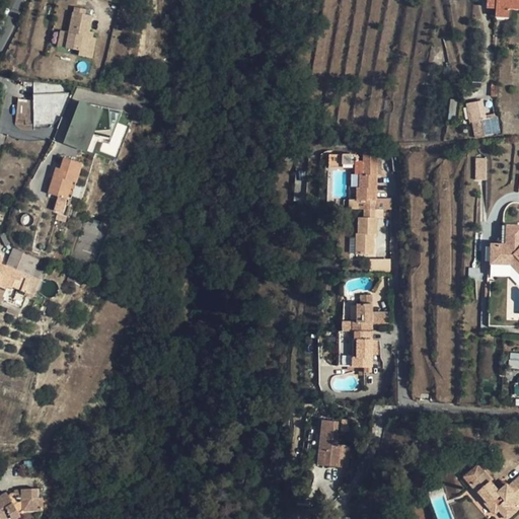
[(518,0),(487,0),(487,7),(496,7),(495,16),(509,17),(509,8),(518,8),(518,0)]
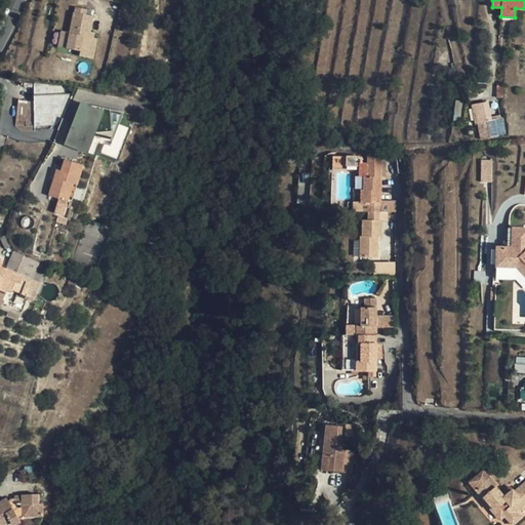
[(89,14),(78,12),(73,32),(69,47),(82,51),(81,55),(95,59),(99,39),(96,38),(88,36),(89,33),(91,33),(92,32),(95,16),(89,14)]
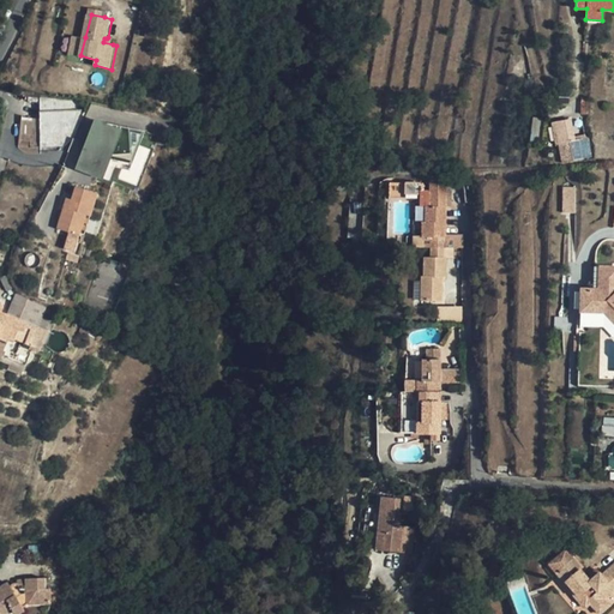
[(71,54),(80,55),(85,37),(74,35),(71,54)]
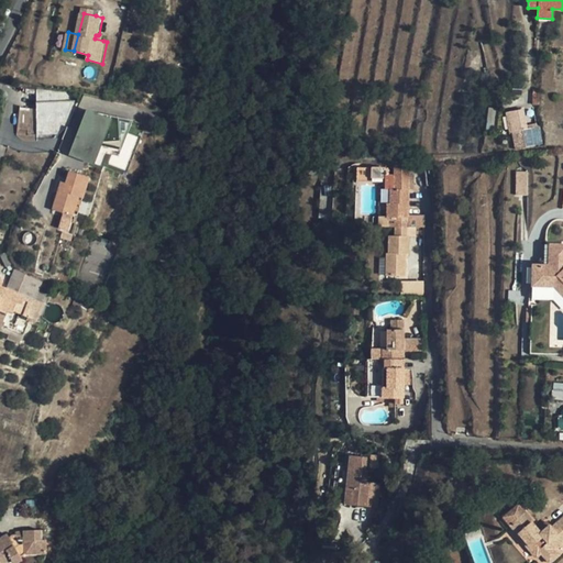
[(73,101),(72,94),(36,89),(36,127),(28,127),(29,135),(65,133),(78,101),(73,101)]
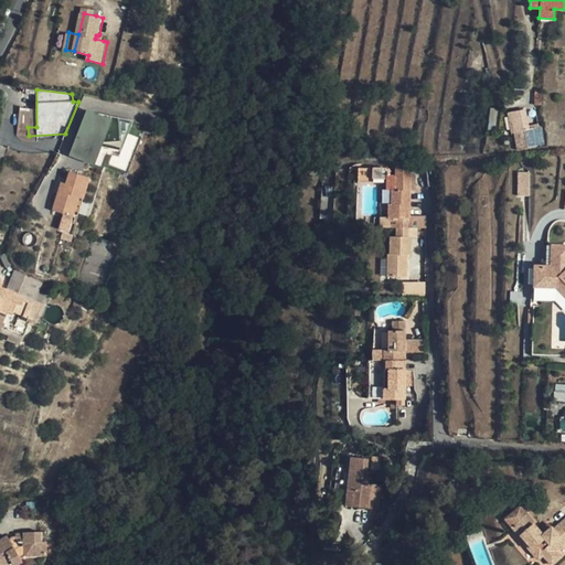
[(526,109),(523,110),(528,130),(540,128),(539,124),(530,126),(526,109)]
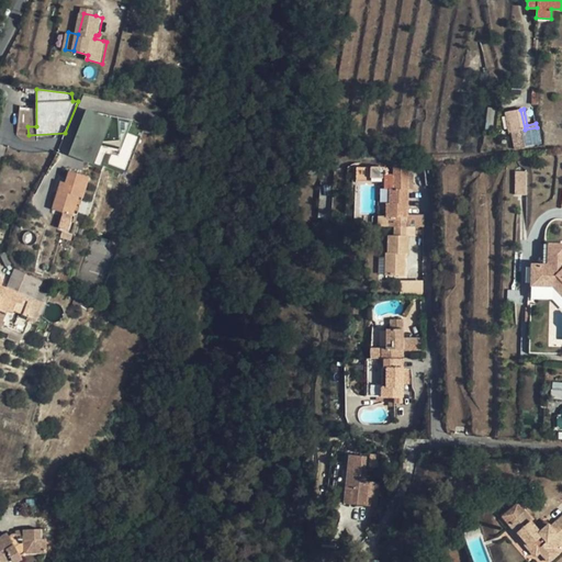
[(525,130),(520,110),(505,112),(508,133),(512,132),(515,149),(541,144),(539,127),(537,127),(525,130)]
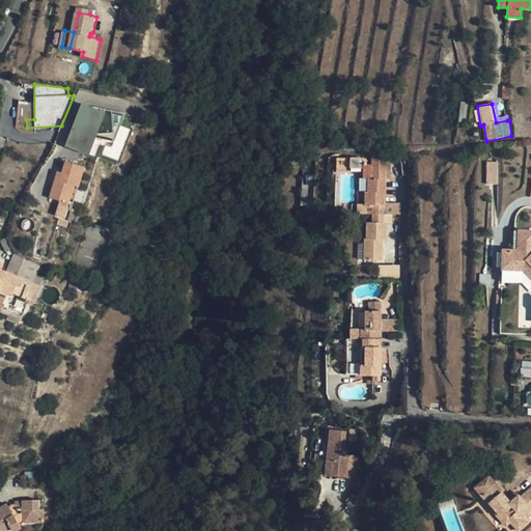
[(94,110),(87,106),(68,145),(89,155),(96,139),(107,115),(94,110)]
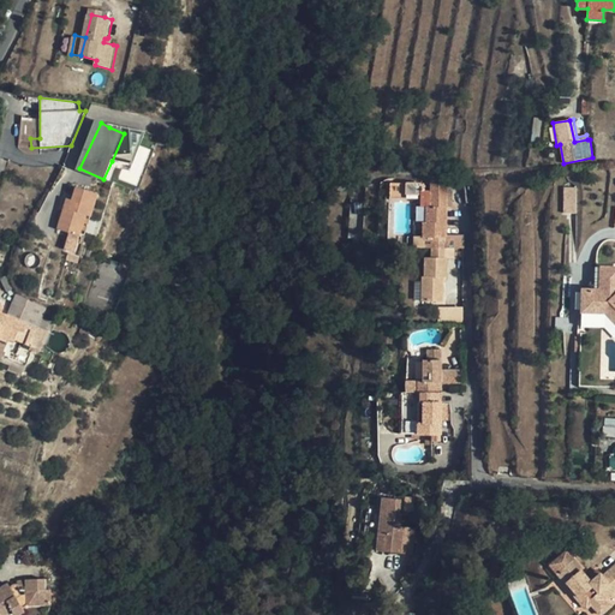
[(109,125),(109,127),(124,133),(112,161),(135,169),(149,136),(109,125)]
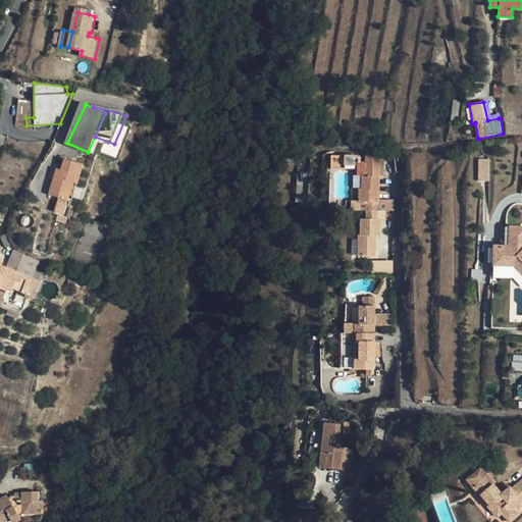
[(355,168),(355,156),(344,156),(344,168),(355,168)]
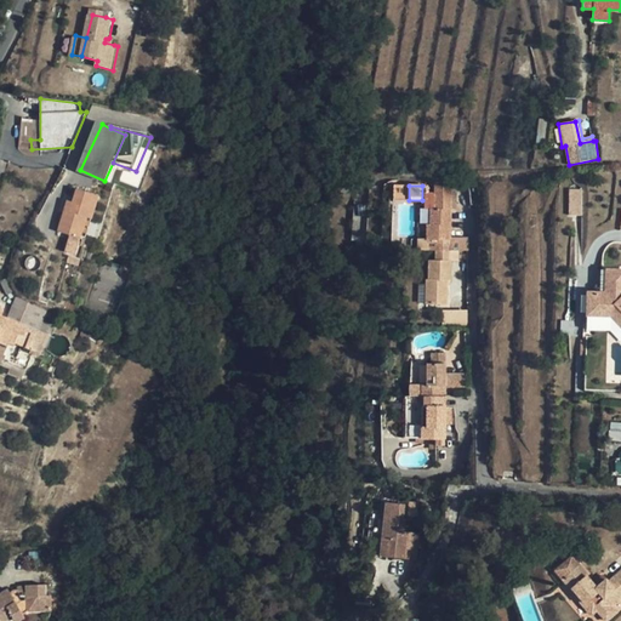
[(98,195),(77,188),(73,201),(69,211),(64,210),(58,232),(69,234),(80,238),(80,237),(85,238),(98,195)]
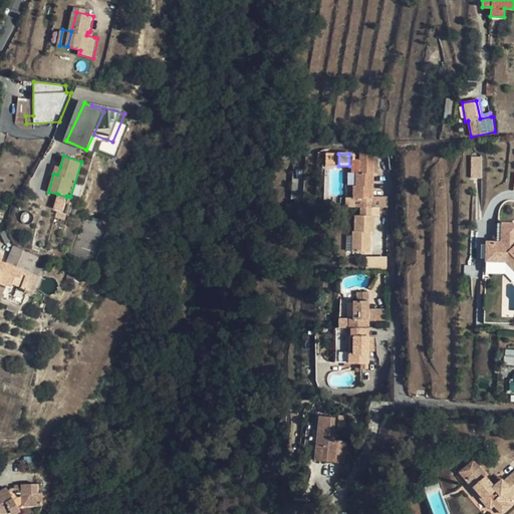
[(471,156),(471,178),(482,178),(482,156),(471,156)]
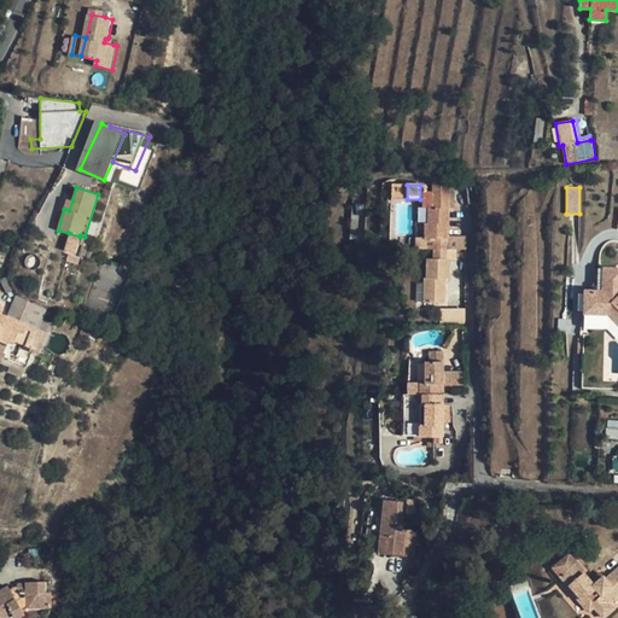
[(424,302),(444,303),(445,280),(449,280),(449,260),(456,260),(458,250),(448,250),(450,192),(423,191),(423,207),(429,207),(429,223),(425,223),(425,249),(433,249),(433,258),(427,258),(426,278),(424,278),(424,302)]
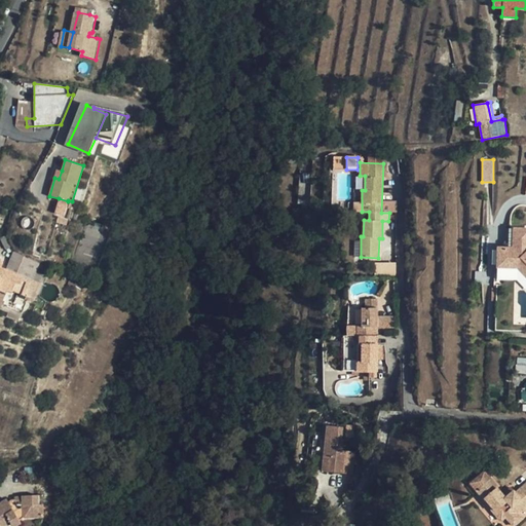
[(68,201),(59,198),(55,210),(64,213),(68,201)]
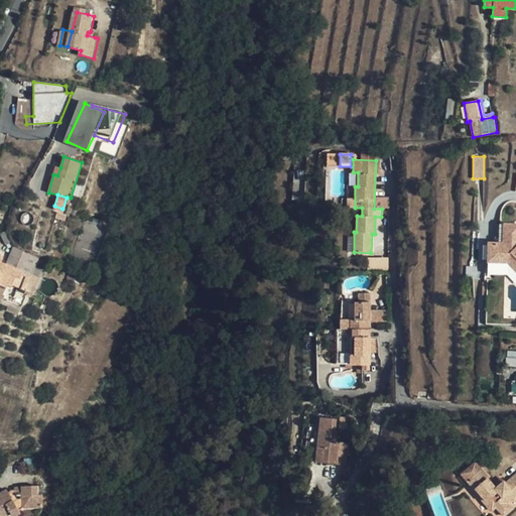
[(515,224),(495,223),(494,242),(489,242),(488,260),(502,261),(515,276),(515,245),(514,243),(515,224)]
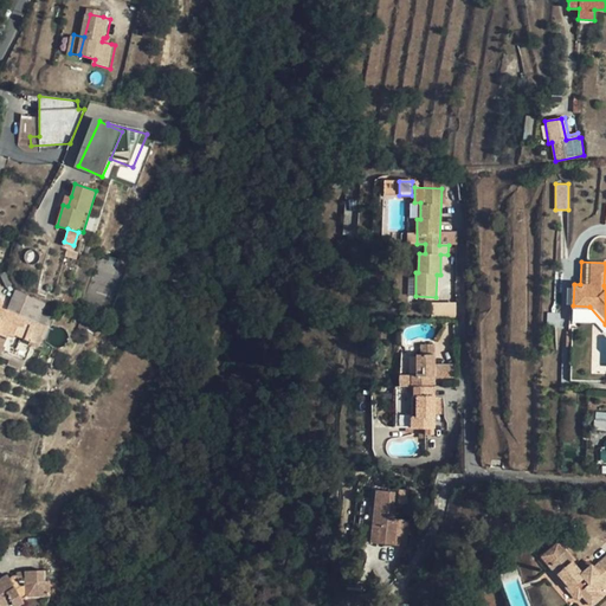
[(27,318),(27,320),(37,323),(45,302),(12,290),(5,308),(17,313),(15,314),(27,318)]
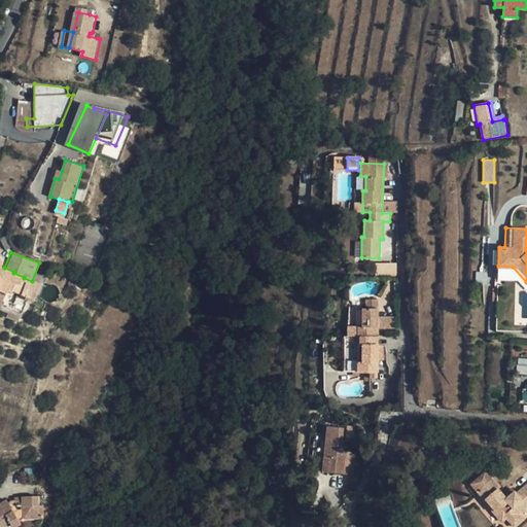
[(32,281),(24,278),(24,277),(13,273),(14,272),(4,268),(0,266),(0,262),(1,259),(0,258),(0,290),(6,293),(7,290),(34,301),(40,284),(32,281)]
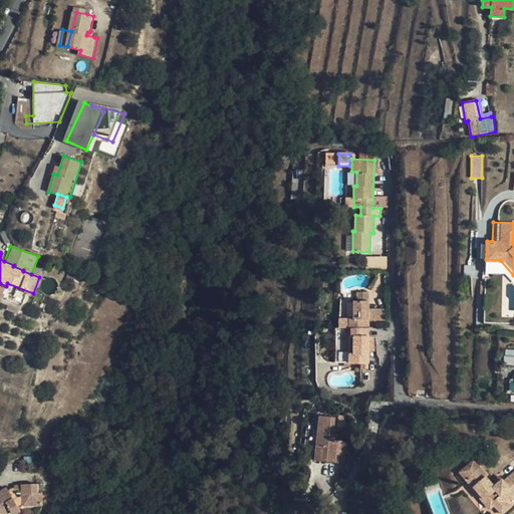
[(386,260),(367,259),(366,270),(386,271),(386,260)]
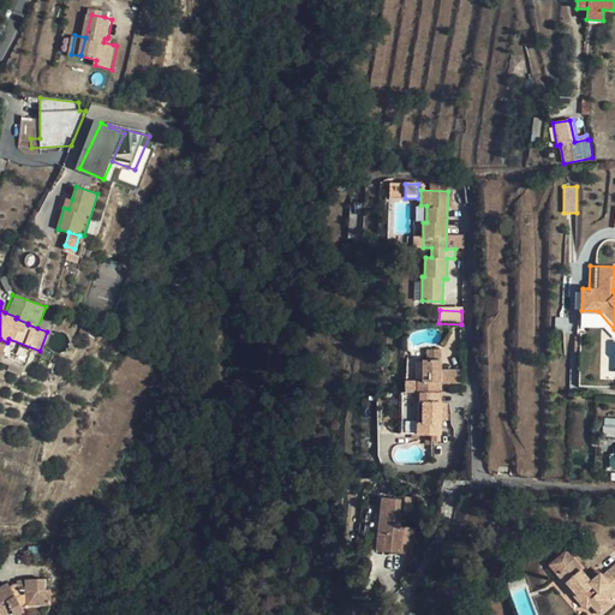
[(417,434),(441,435),(442,393),(440,393),(440,382),(441,382),(441,350),(428,350),(428,359),(423,359),(423,380),(418,380),(417,392),(421,392),(421,402),(423,402),(423,423),(418,423),(417,434)]
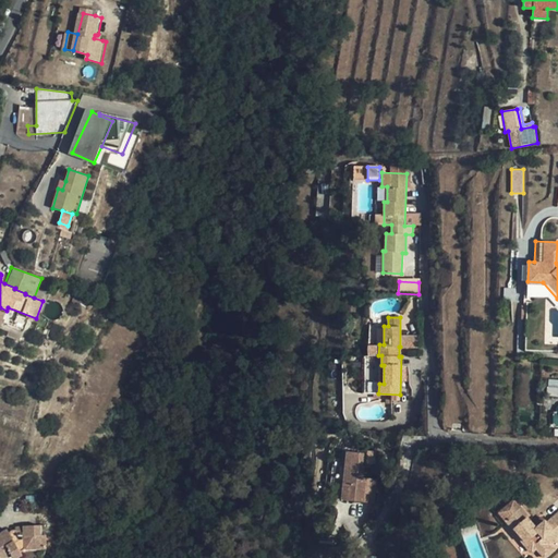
[(347,458),(342,500),(364,502),(366,478),(361,477),(361,460),(347,458)]
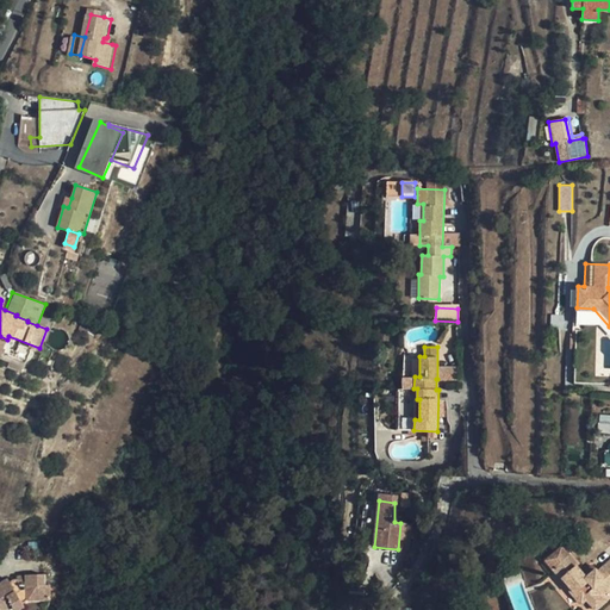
[(553,570),(570,555),(561,546),(559,546),(545,556),(545,560),(553,570)]
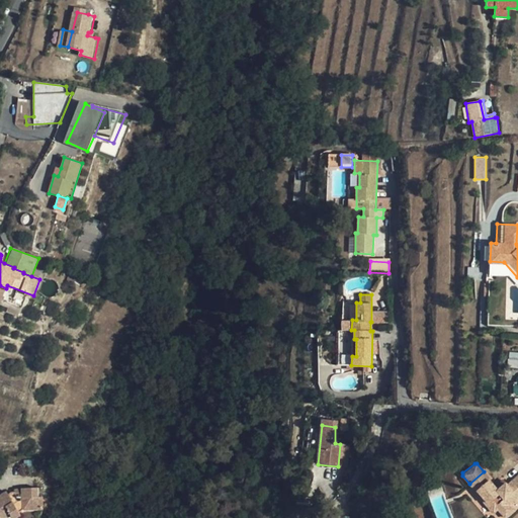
[(517,476),(507,485),(499,493),(497,490),(490,481),(491,480),(484,471),(469,484),(477,492),(478,491),(489,504),(487,506),(492,512),(494,511),(495,512),(498,509),(506,517),(515,510),(511,505),(517,498),(517,476)]
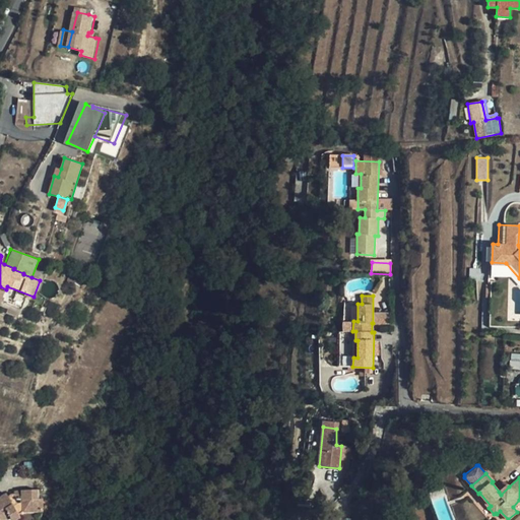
[(508,484),(499,492),(501,495),(509,486),(508,484)]
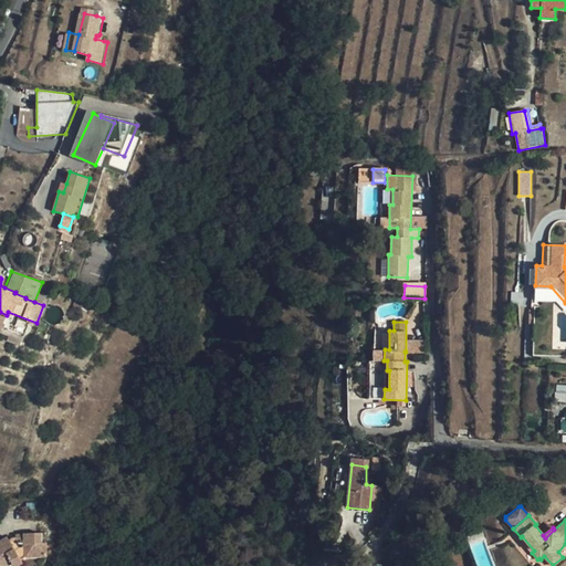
[(23,544),(42,543),(42,533),(23,534),(23,544)]
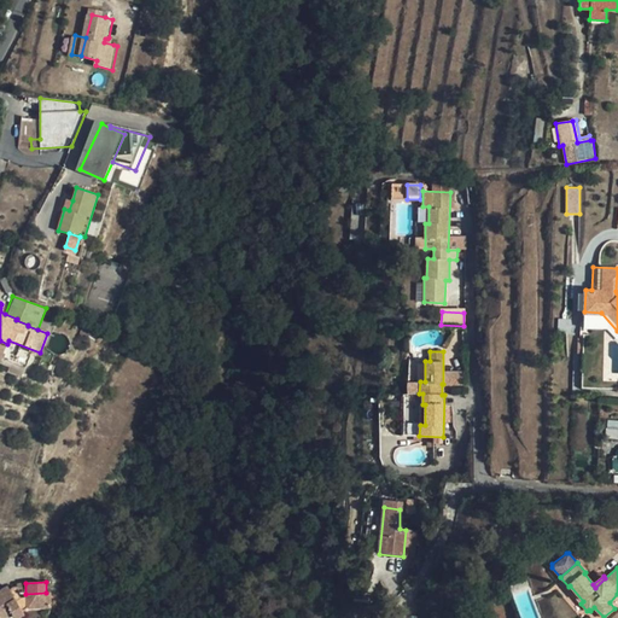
[(19,617),(25,616),(7,586),(0,589),(0,617),(9,617),(12,616),(13,617),(19,617)]
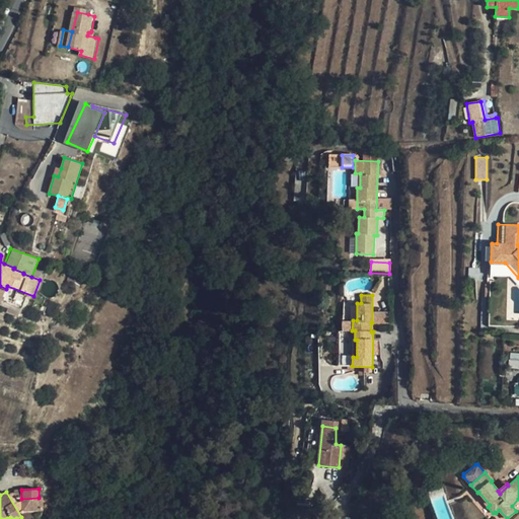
[(43,498),(39,498),(21,499),(22,512),(43,510),(44,510),(43,498)]
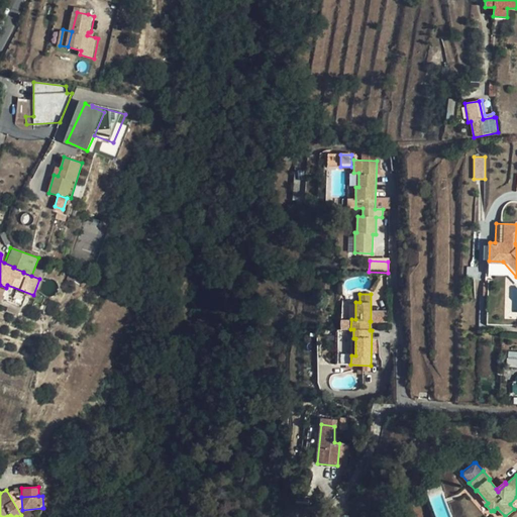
All buildings are outlined.
